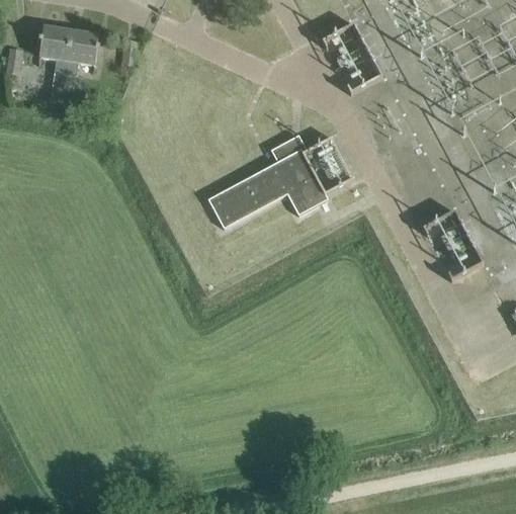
[(323,33),(342,90),(375,79),(356,22),(323,33)]
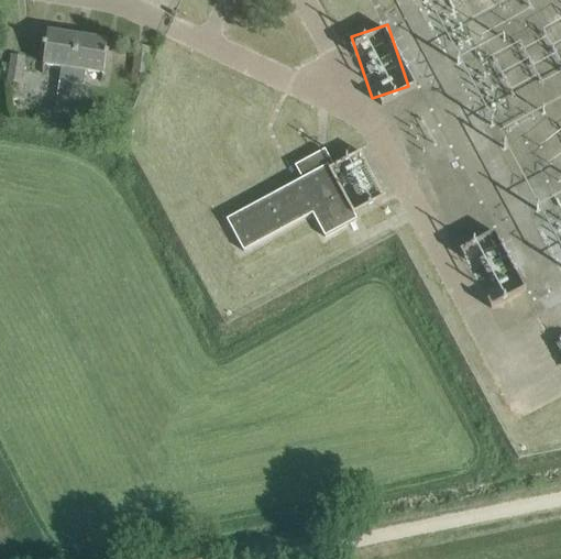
[(65,112),(76,33),(46,29),(42,61),(59,64),(53,111),(65,112)]
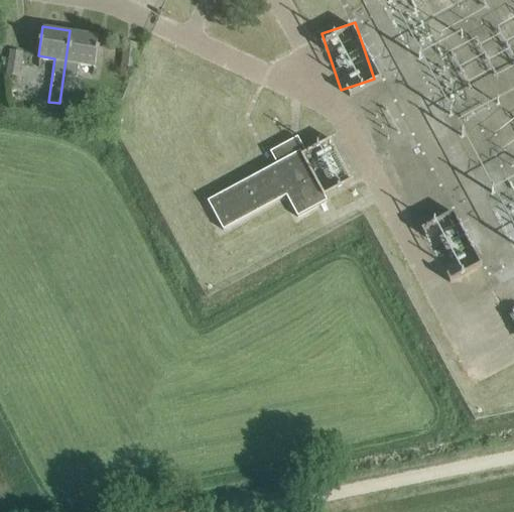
[(93,64),(98,34),(70,30),(59,103),(70,105),(77,61),(93,64)]
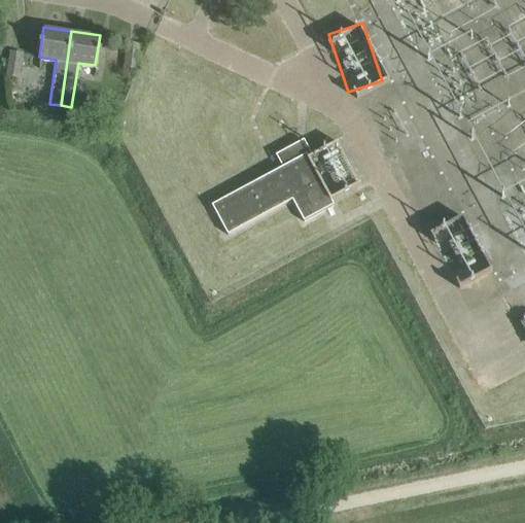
[(6,71),(19,72),(22,50),(9,48),(6,71)]
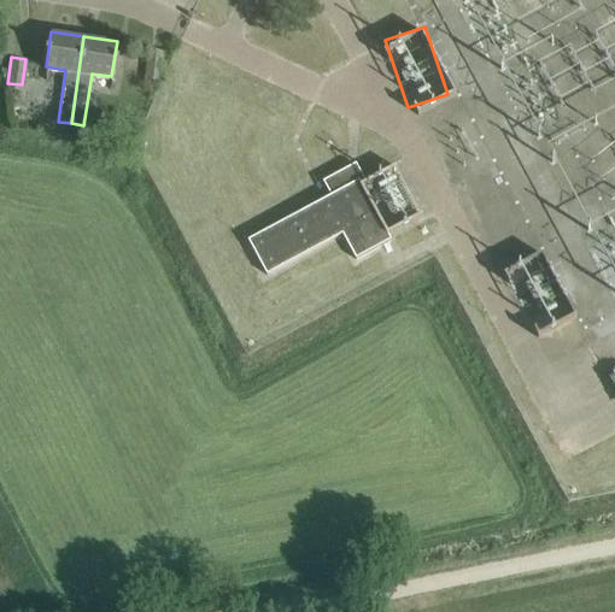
[(386,231),(421,212),(394,163),(364,178),(355,160),(322,177),(329,192),(246,236),(265,270),(340,230),(355,256),(390,236),(386,231)]
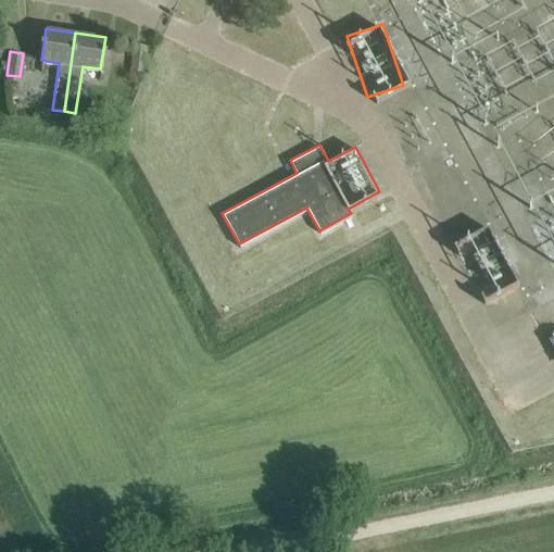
[(452,240),(481,298),(514,281),(486,224),(452,240)]
